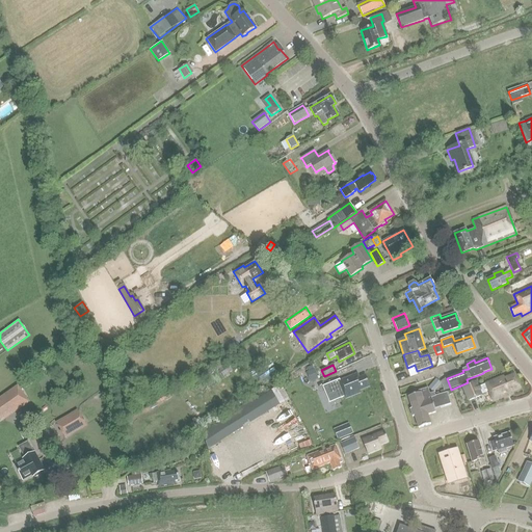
[(314,369),(314,370),(310,371),(310,372),(313,381),(318,379),(314,369)]
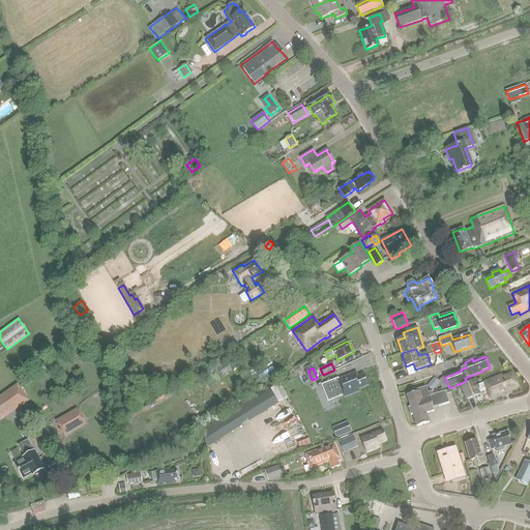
[(339,380),(324,386),(327,393),(335,390),(339,396),(344,395),(345,398),(358,391),(357,389),(367,385),(363,375),(358,377),(356,373),(339,380)]
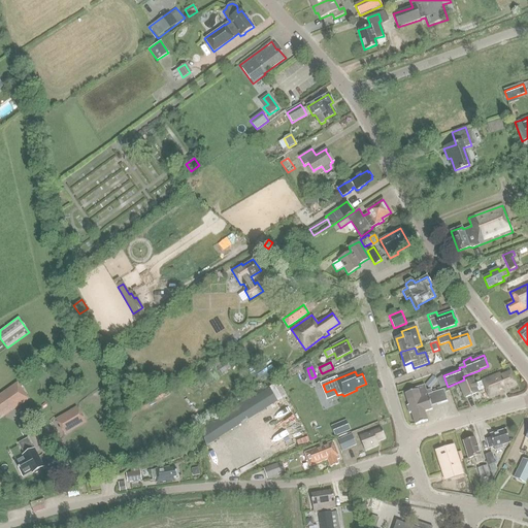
[(474,384),(472,378),(460,384),(465,397),(477,392),(477,391),(486,388),(489,398),(509,391),(508,388),(516,385),(510,372),(501,376),(500,374),(483,381),(483,382),(474,384)]
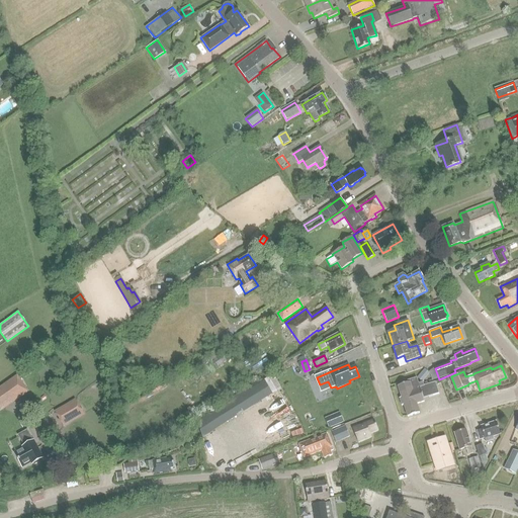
[(418,378),(423,382),(426,377),(421,373),(418,378)]
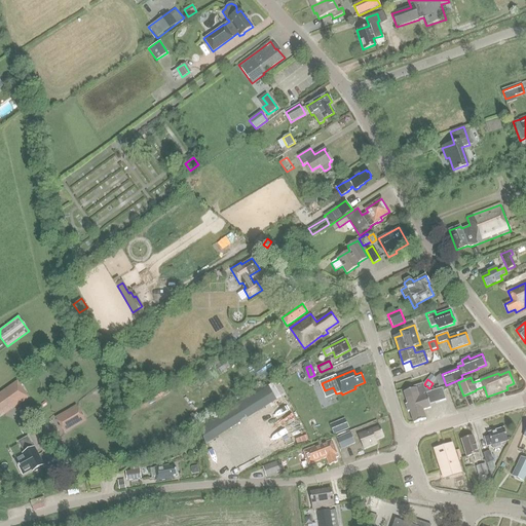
[(17,383),(0,395),(0,417),(28,398),(17,383)]
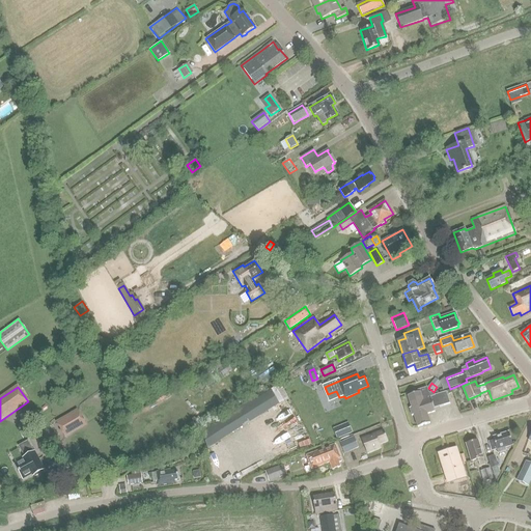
[(418,427),(430,423),(427,414),(435,411),(435,409),(450,403),(446,391),(435,395),(434,392),(429,393),(427,387),(418,390),(418,392),(408,395),(412,408),(410,408),(412,416),(414,415),(418,427)]
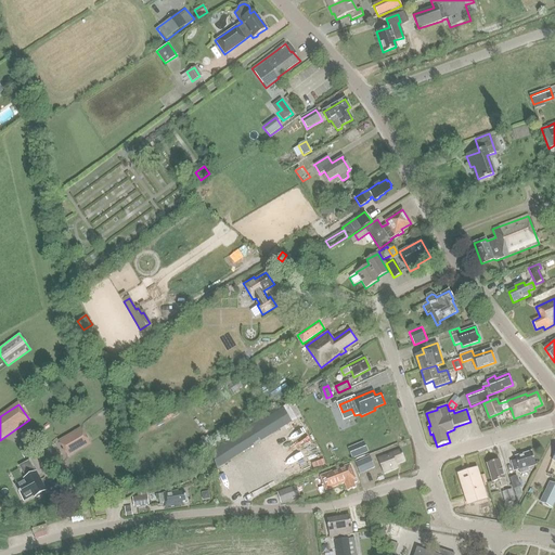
[(292,422),(282,407),(263,417),(273,434),(292,422)]
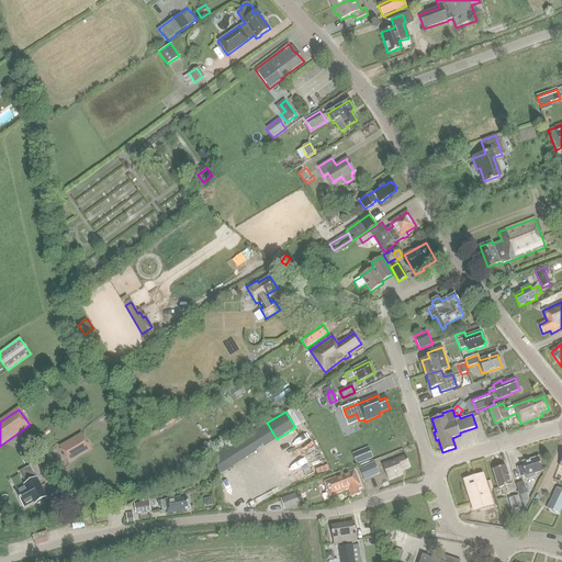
[(60,447),(69,462),(90,450),(81,435),(60,447)]
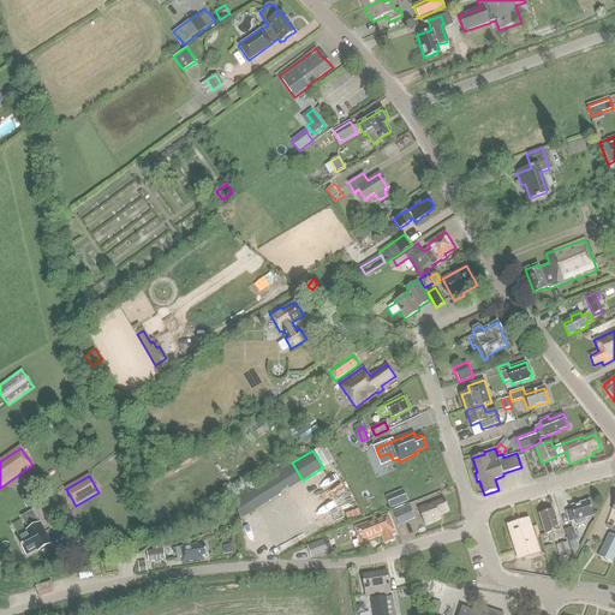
[(390,508),(407,501),(405,494),(395,497),(394,494),(387,497),(390,508)]
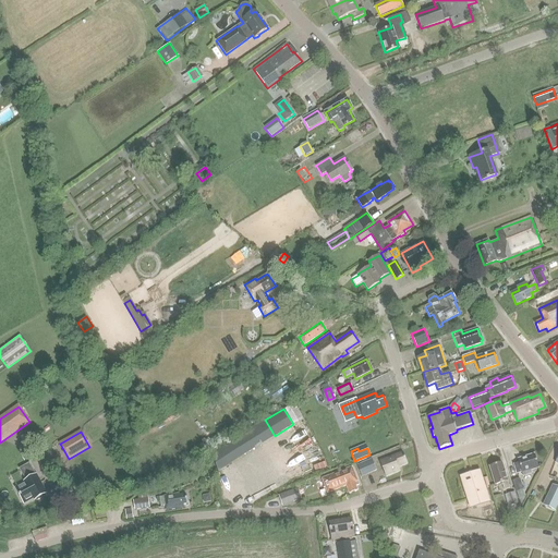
[(403,453),(392,457),(396,466),(407,462),(403,453)]
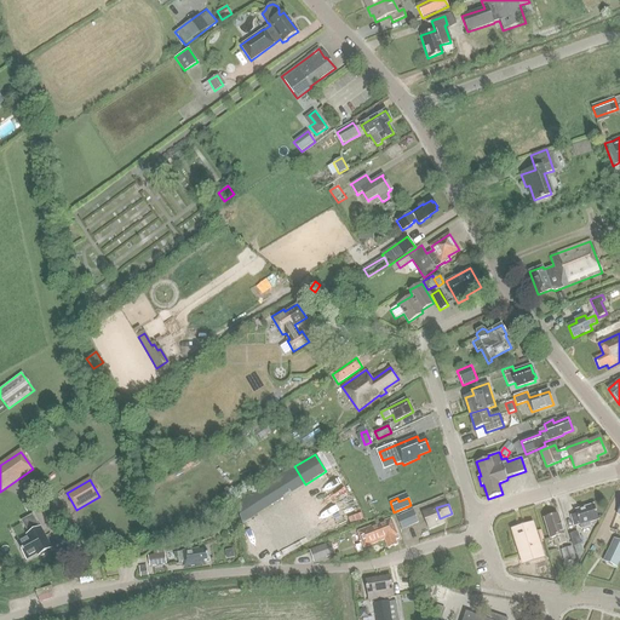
[(598,520),(593,505),(575,511),(577,514),(572,516),(574,527),(579,526),(581,529),(591,526),(590,522),(598,520)]
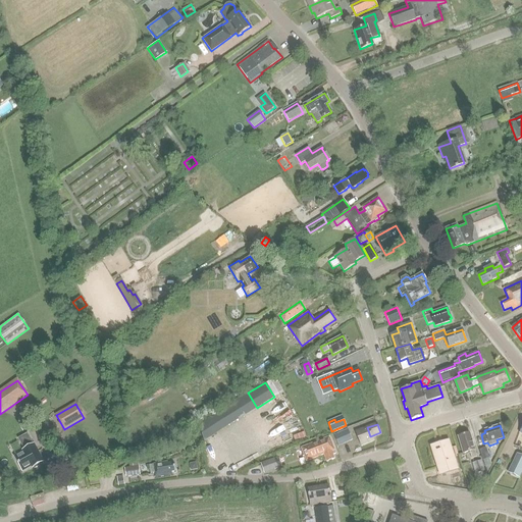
[(370,436),(367,427),(357,431),(358,436),(357,436),(361,445),(370,441),(368,437),(370,436)]
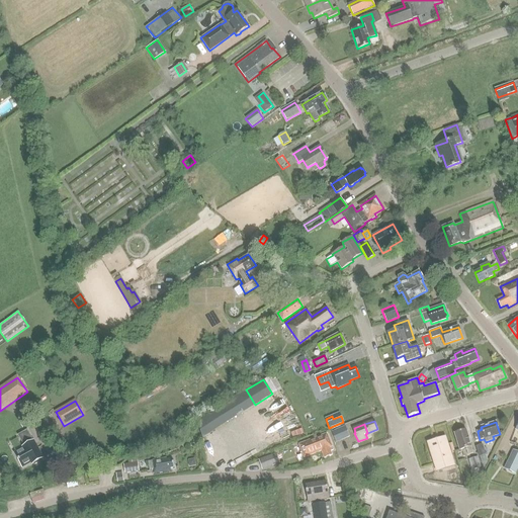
[(349,436),(345,427),(332,433),(336,442),(349,436)]
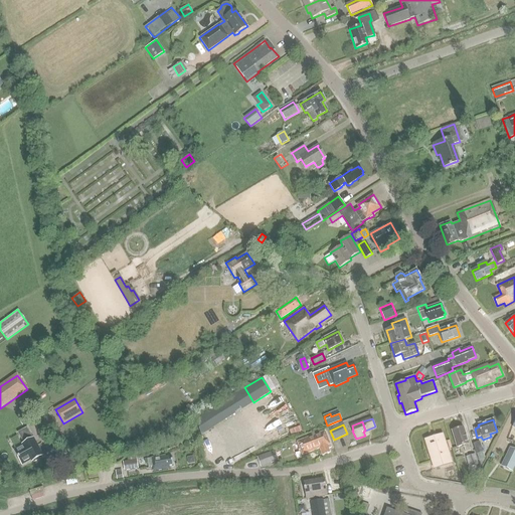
[(38,458),(42,456),(37,446),(33,439),(27,427),(18,433),(24,444),(22,445),(23,447),(14,452),(22,465),(31,460),(32,462),(33,461),(35,462),(38,460),(38,458)]
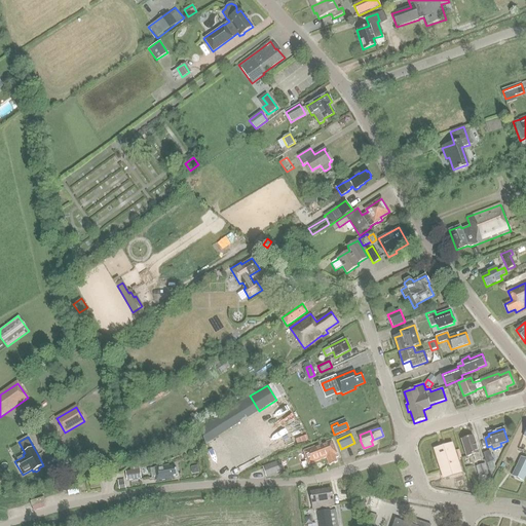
[(480,460),(473,437),(461,441),(466,457),(473,455),(475,461),(480,460)]
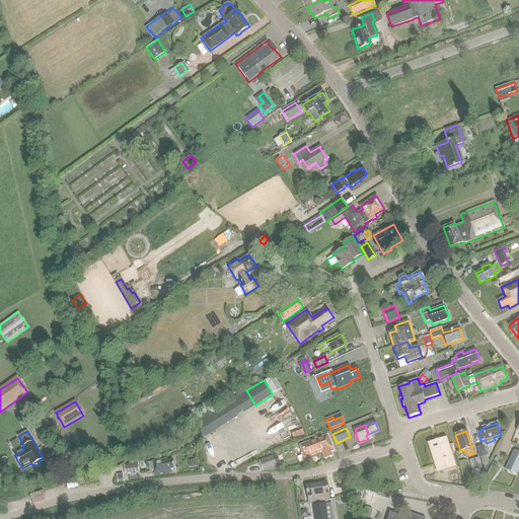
[(304,458),(310,455),(321,451),(324,459),(332,456),(330,452),(334,451),(327,434),(299,444),(304,458)]
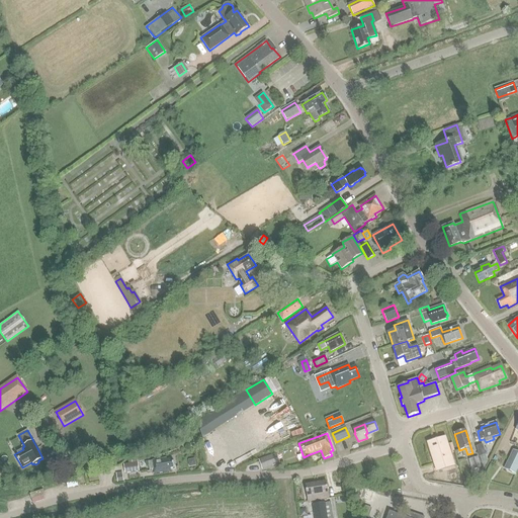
[(454,466),(445,437),(428,442),(437,471),(454,466)]
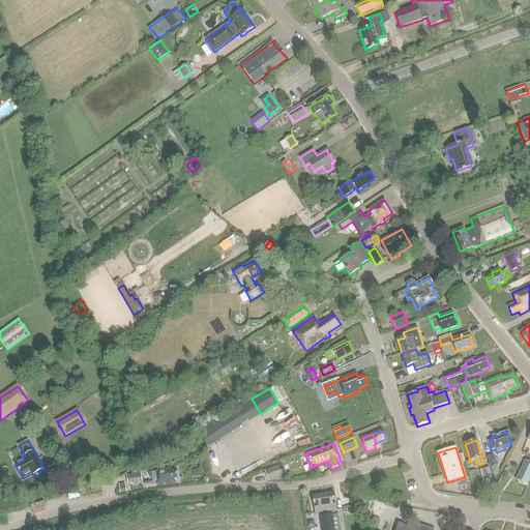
[(495,460),(494,455),(488,457),(491,467),(496,465),(500,464),(499,459),(495,460)]
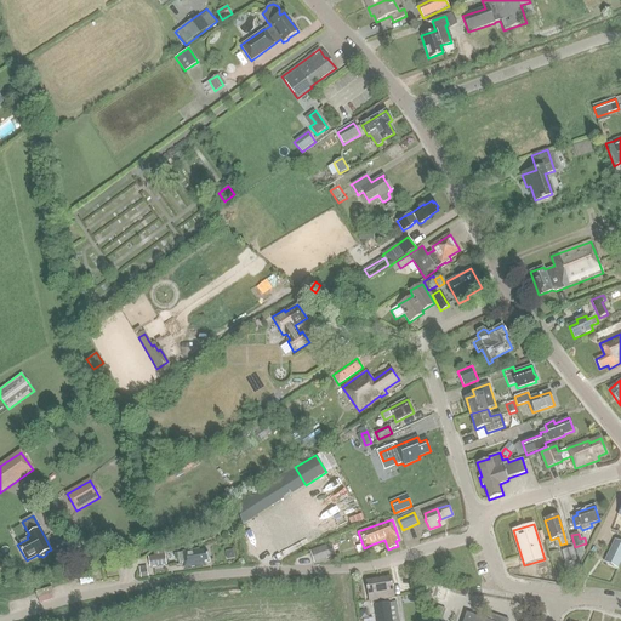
[(620,560),(620,542),(614,540),(604,563),(617,569),(620,560)]
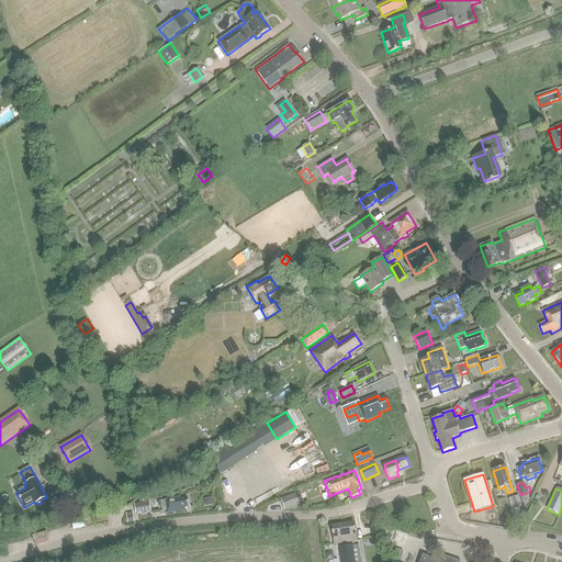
[(300,491),(280,497),(283,506),(303,499),(300,491)]
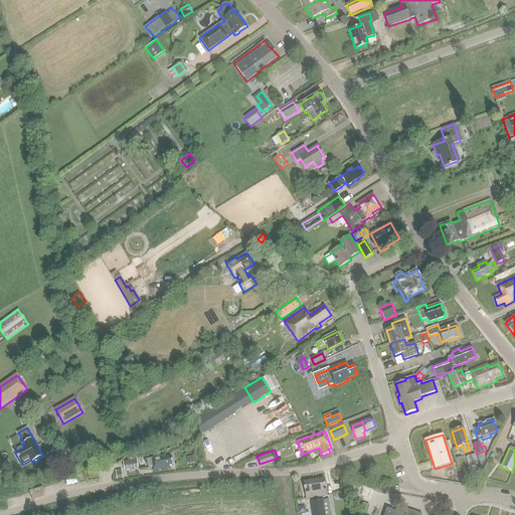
[(477,464),(474,455),(466,458),(469,467),(477,464)]
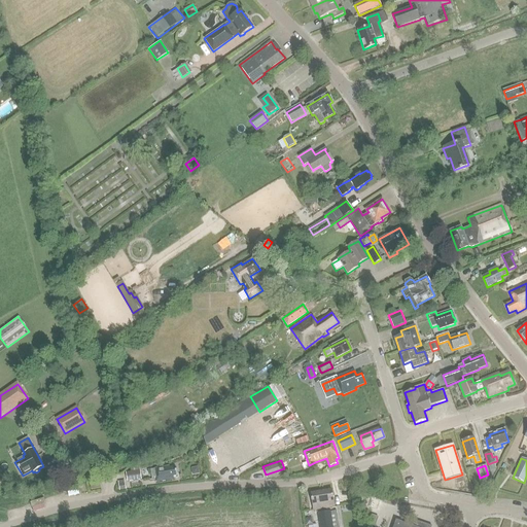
[(154,468),(154,469),(150,470),(151,478),(156,478),(157,481),(173,479),(173,477),(177,476),(176,466),(169,467),(169,466),(154,468)]
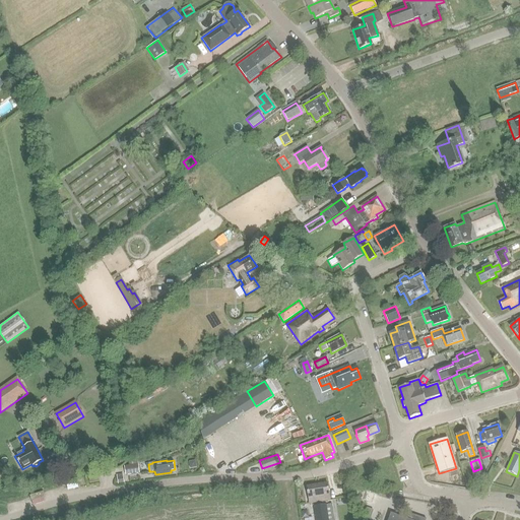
[(125,474),(130,474),(139,472),(138,464),(124,466),(125,474)]
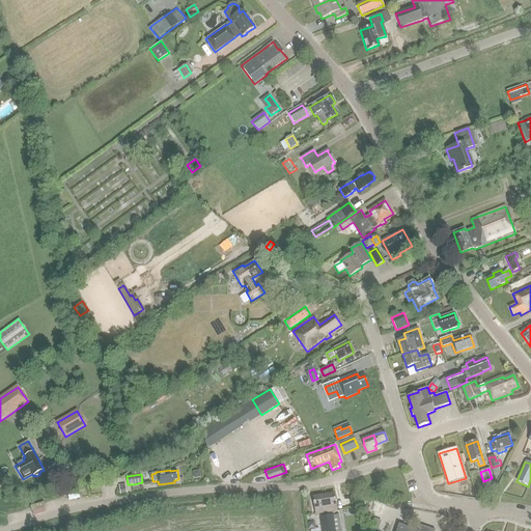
[(337,510),(334,493),(313,497),(316,514),(327,512),(328,515),(320,516),(323,530),(335,530),(333,514),(331,514),(331,511),(337,510)]
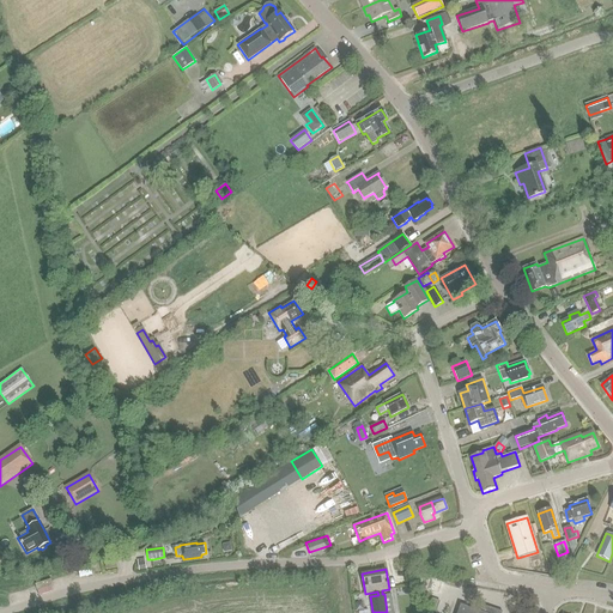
[(46,581),(49,593),(64,588),(60,576),(46,581)]
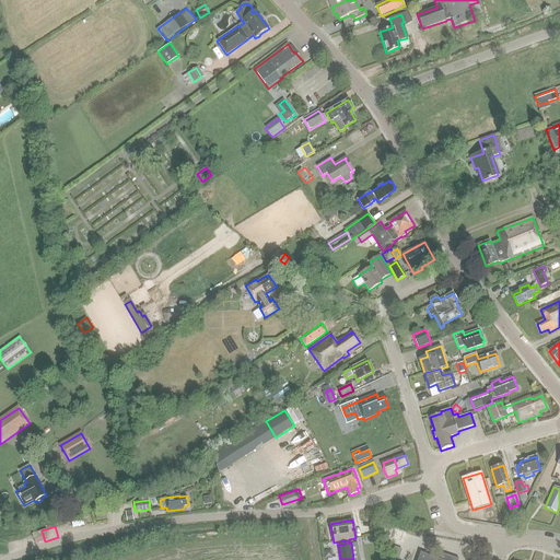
[(398,558),(400,549),(395,547),(392,556),(398,558)]
